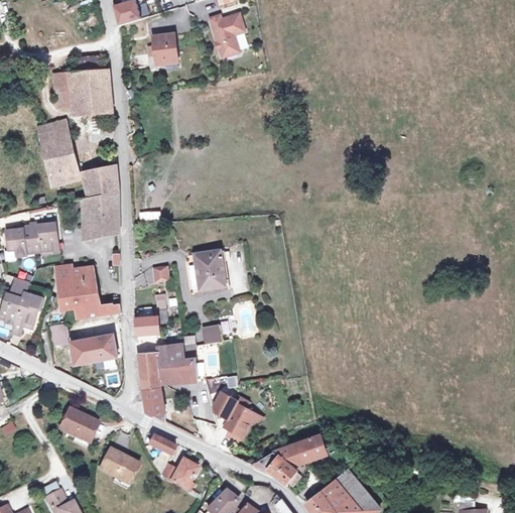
[(125,0),(114,3),(119,23),(141,17),(138,4),(137,0),(125,0)]
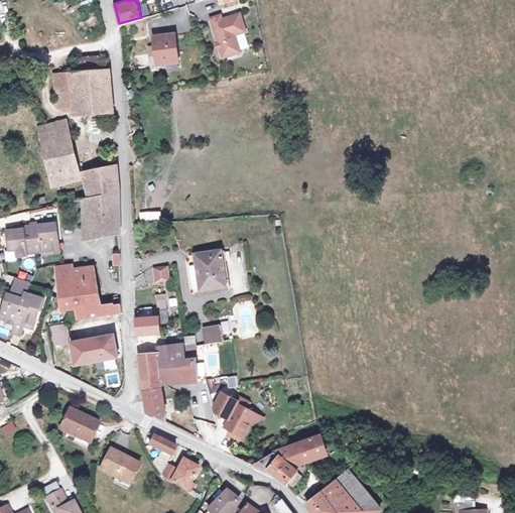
[(222,3),(224,11),(234,9),(232,0),(222,3)]
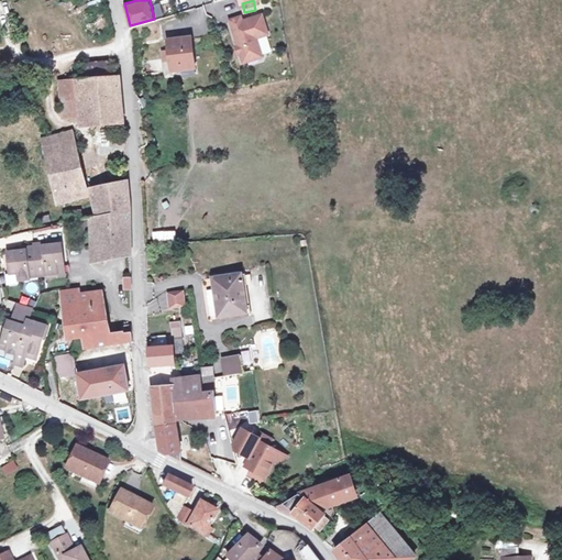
[(240,15),(230,19),(238,45),(240,52),(243,62),(262,55),(256,36),(267,33),(262,14),(242,20),(240,15)]
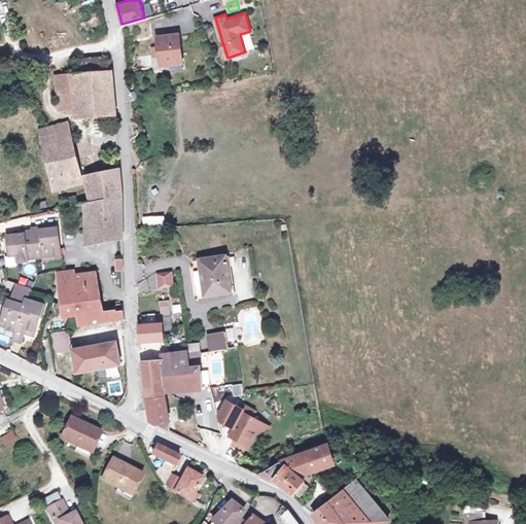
[(179,34),(156,36),(160,65),(182,64),(179,34)]
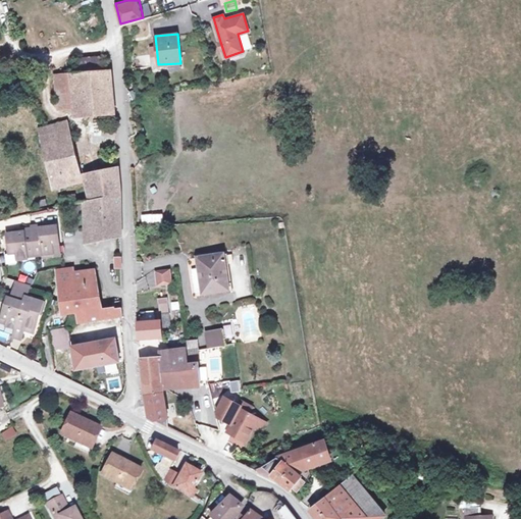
[(109,69),(70,71),(73,105),(73,111),(112,108),(109,69)]
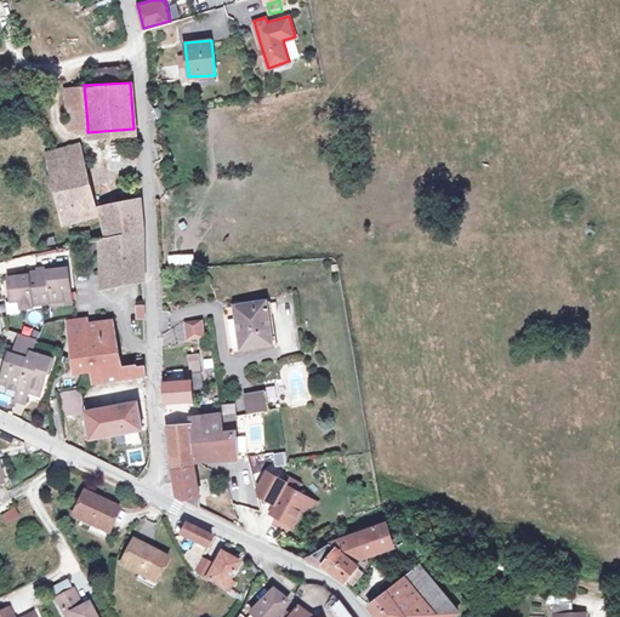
[(87,125),(84,85),(64,85),(68,126),(87,125)]
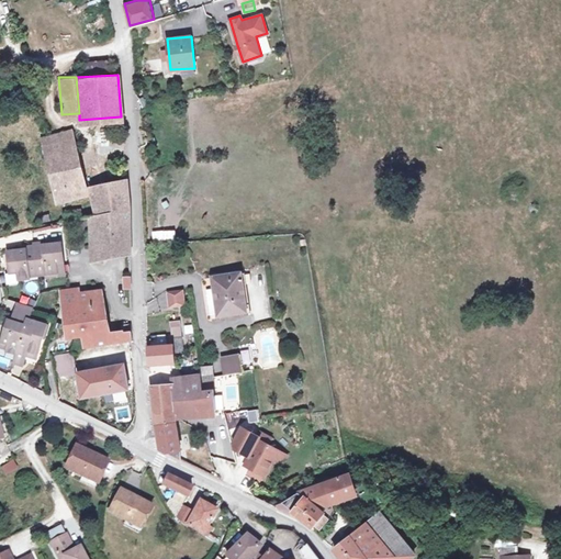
[(70,129),(41,136),(56,200),(87,192),(70,129)]
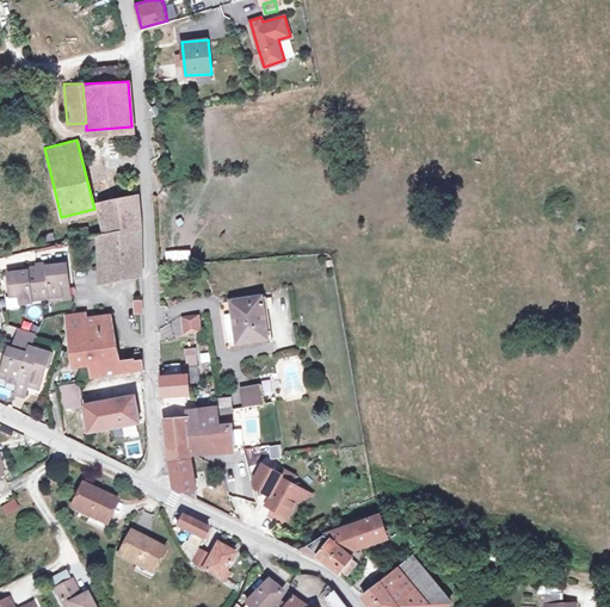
[(137,196),(97,203),(106,231),(139,225),(137,196)]
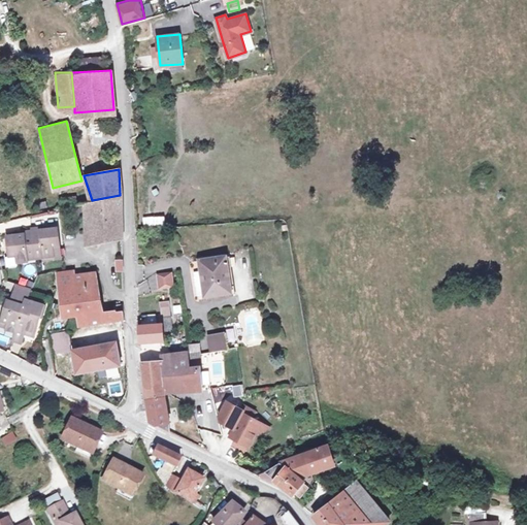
[(74,193),(63,194),(64,203),(75,202),(74,193)]
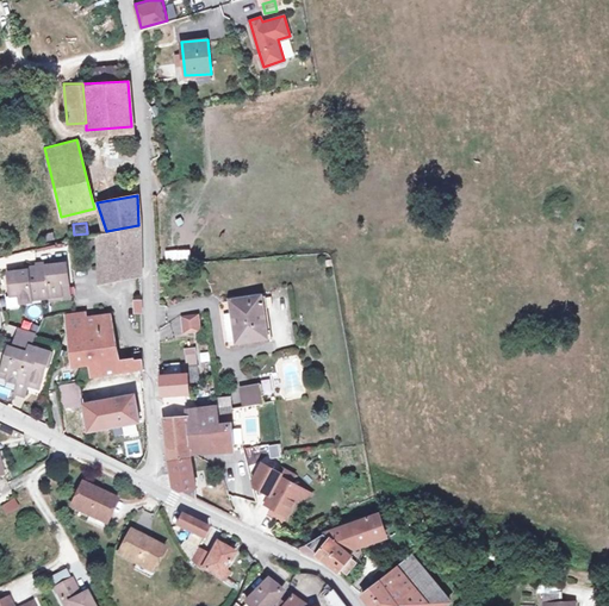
[(141,274),(138,225),(106,231),(98,232),(101,279),(141,274)]
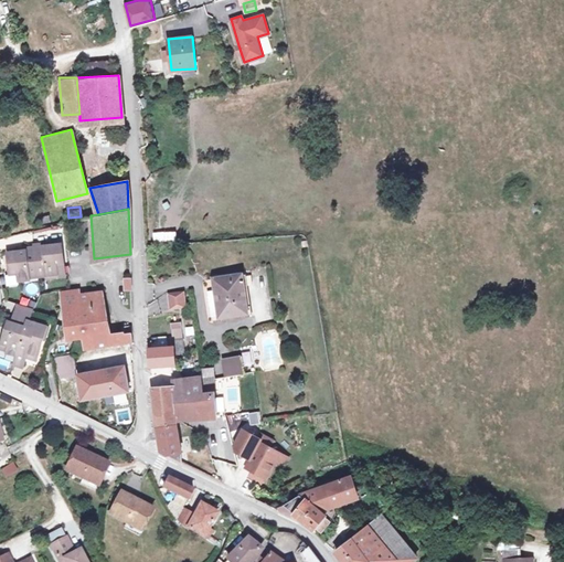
[(13,247),(6,248),(8,269),(16,269),(16,277),(27,276),(27,274),(55,271),(55,263),(63,263),(61,241),(53,242),(53,245),(48,245),(48,240),(42,240),(42,243),(33,243),(33,246),(24,247),(24,244),(19,244),(20,251),(13,251),(13,247)]
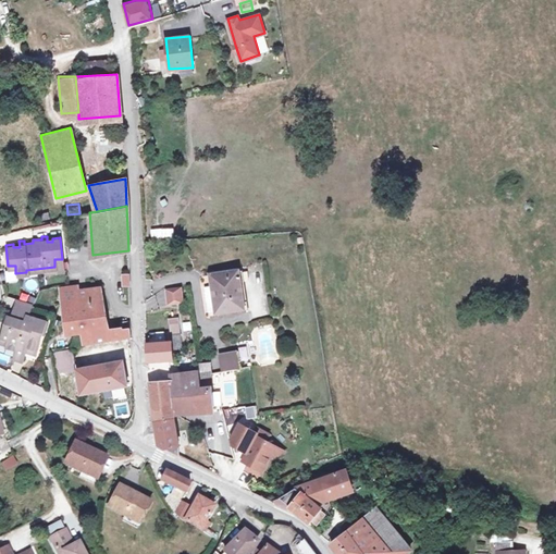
[(213,270),(208,270),(208,274),(211,273),(213,286),(207,286),(210,311),(217,310),(217,311),(245,307),(239,269),(213,273),(213,270)]
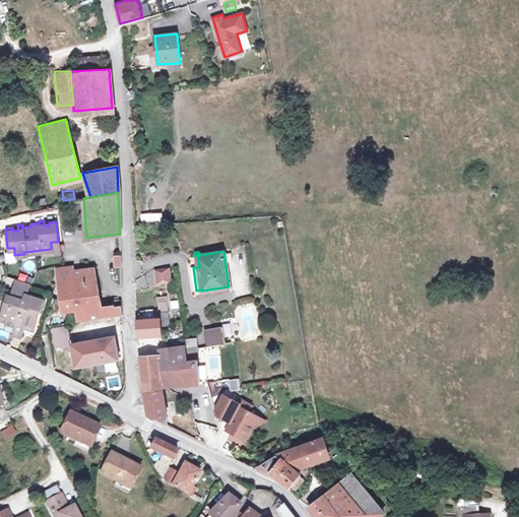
[(175,261),(160,262),(161,275),(176,274),(175,261)]
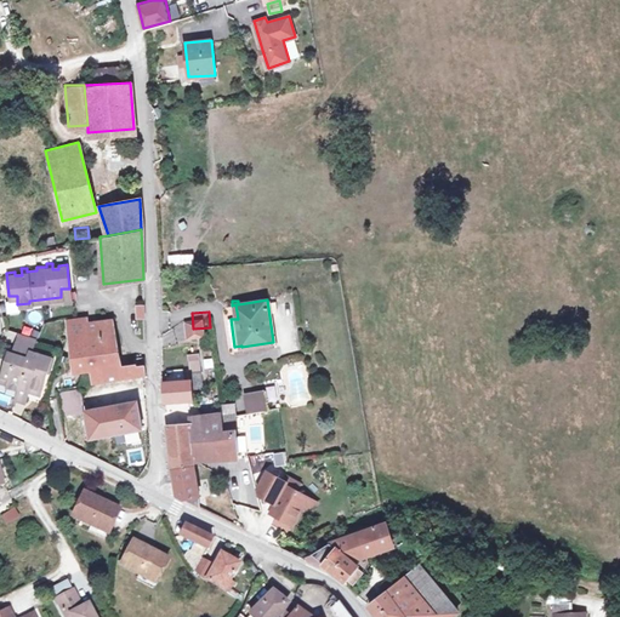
[(84,314),(66,318),(74,367),(91,364),(94,380),(121,377),(138,375),(147,373),(144,354),(136,354),(136,361),(121,361),(113,316),(90,320),(85,321),(84,314)]
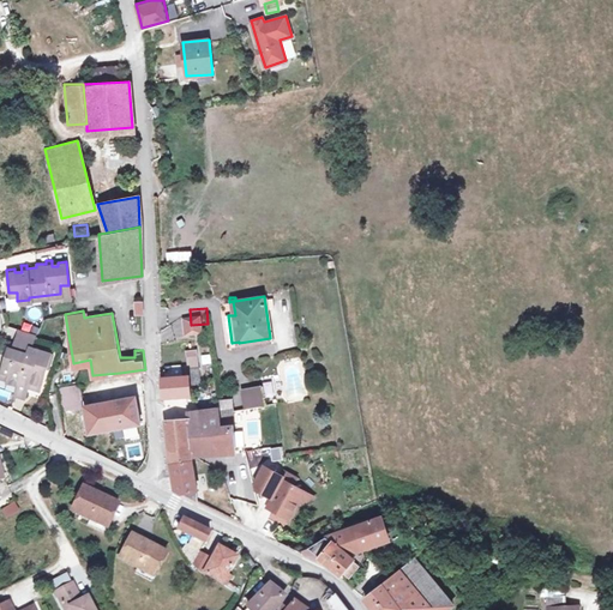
[(34,333),(18,327),(17,332),(16,336),(24,338),(22,344),(13,340),(11,340),(1,366),(10,368),(7,375),(17,379),(13,388),(17,390),(23,392),(28,378),(30,373),(40,376),(48,355),(49,356),(53,348),(31,339),(34,333)]
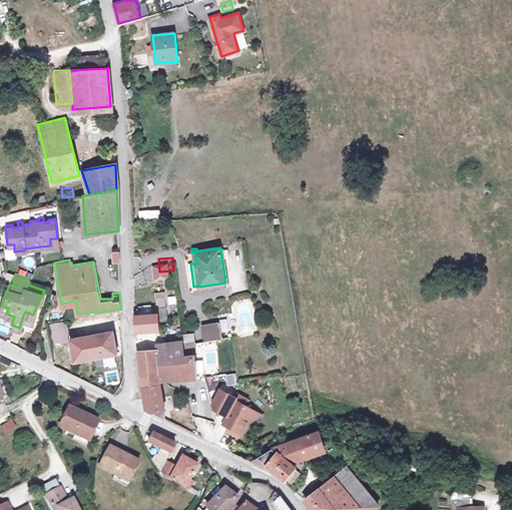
[(168,298),(159,298),(160,314),(160,321),(169,320),(168,298)]
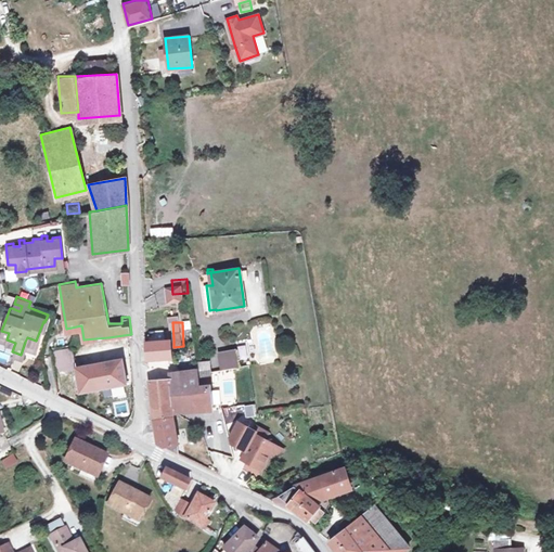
[(174,339),(147,342),(149,358),(175,357),(174,347),(174,339)]
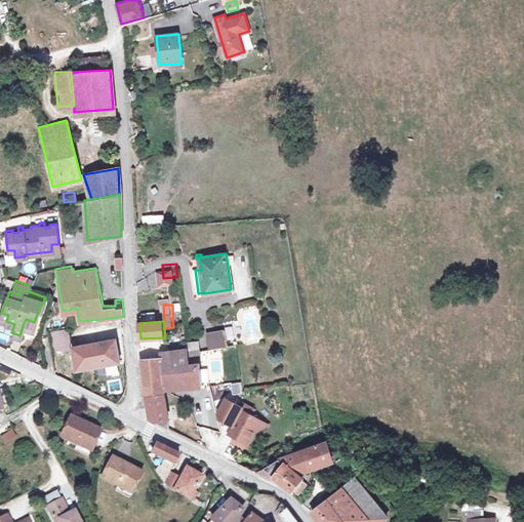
[(72,345),(98,340),(96,323),(51,329),(57,371),(75,369),(72,345)]
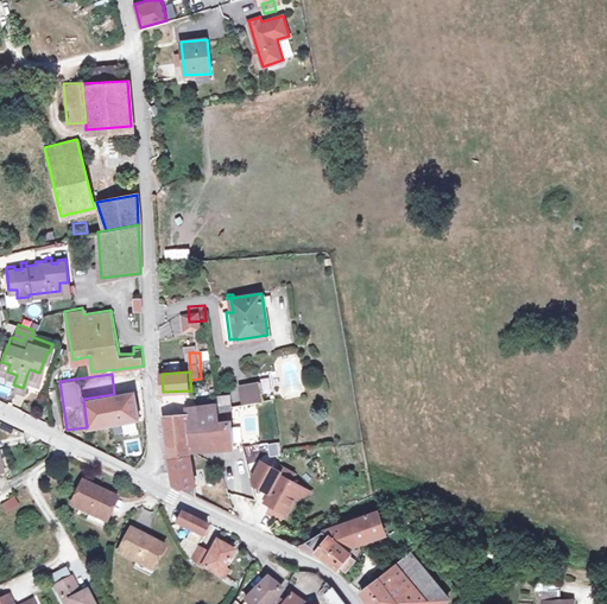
[(259,385),(241,388),(244,404),(261,401),(259,385)]
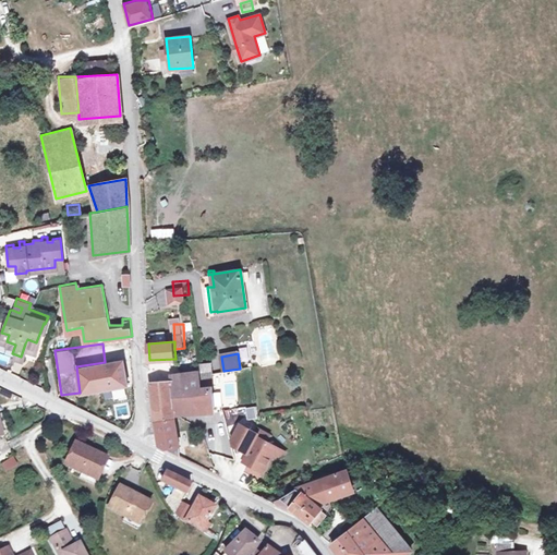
[(105,362),(76,366),(80,393),(129,385),(124,359),(105,362)]
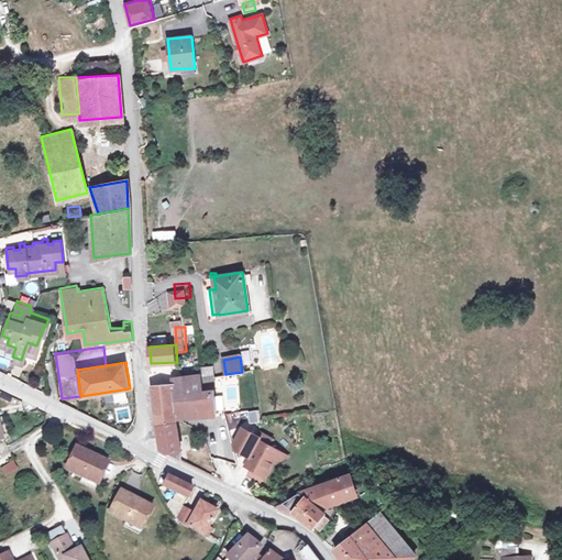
[(174,376),(175,384),(176,415),(216,413),(213,392),(202,393),(201,377),(213,376),(212,368),(200,368),(201,375),(174,376)]
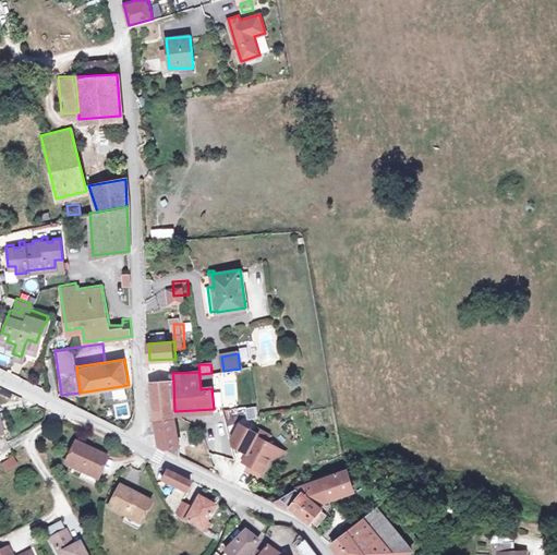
[(212,388),(212,374),(212,373),(200,374),(201,389),(212,388)]
